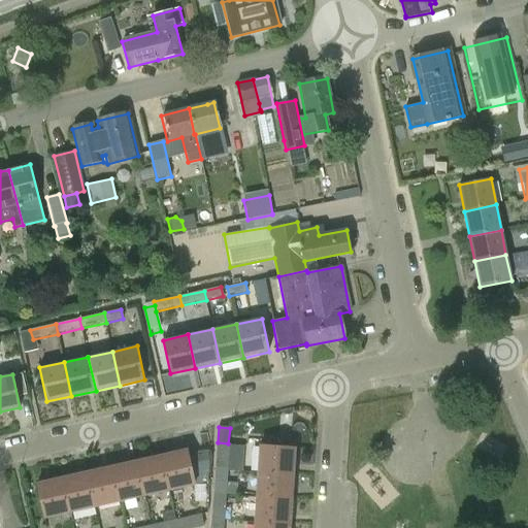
[(215,469),(227,470),(227,468),(237,469),(239,444),(228,443),(218,442),(217,442),(215,469)]
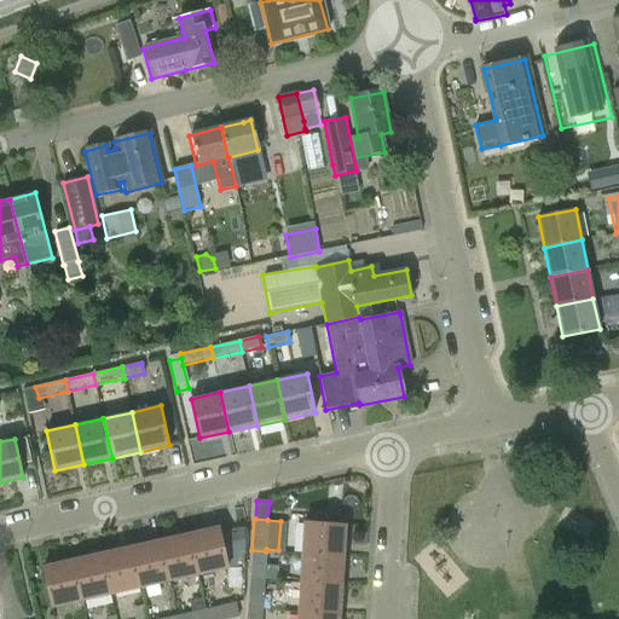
[(302,554),(343,557),(346,526),(305,524),(302,554)]
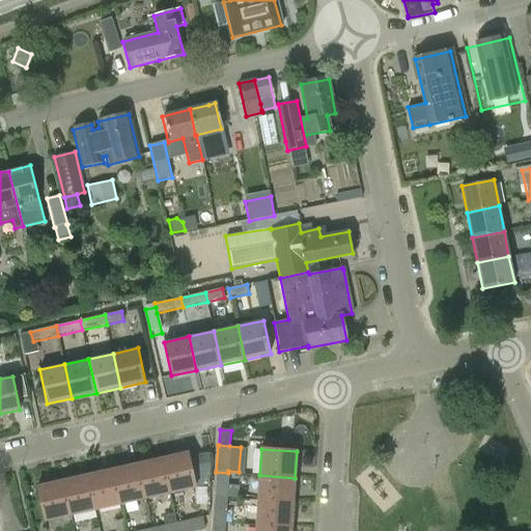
[(161,459),(169,494),(194,487),(187,453),(161,459)]
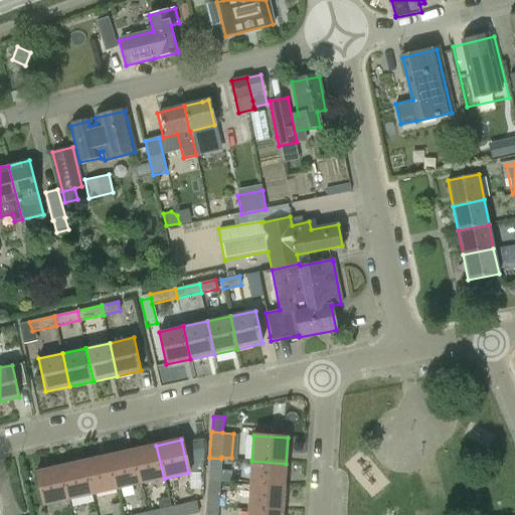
[(133,451),(140,484),(164,479),(156,446),(133,451)]
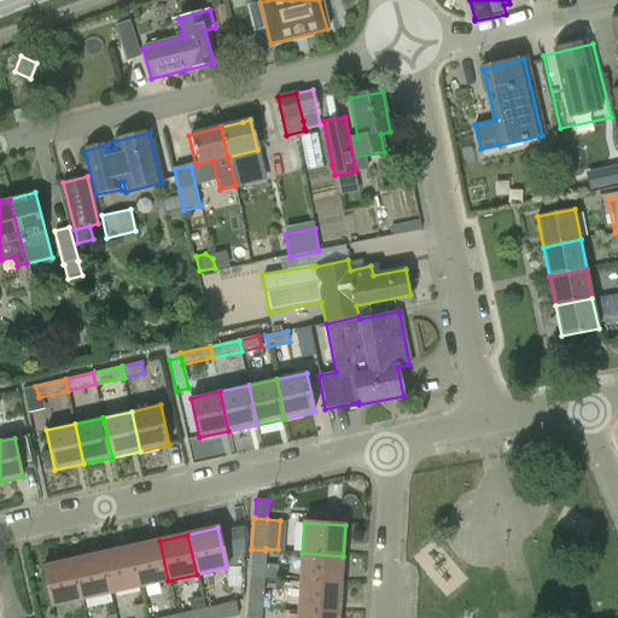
[(130,547),(139,587),(168,581),(159,541),(130,547)]
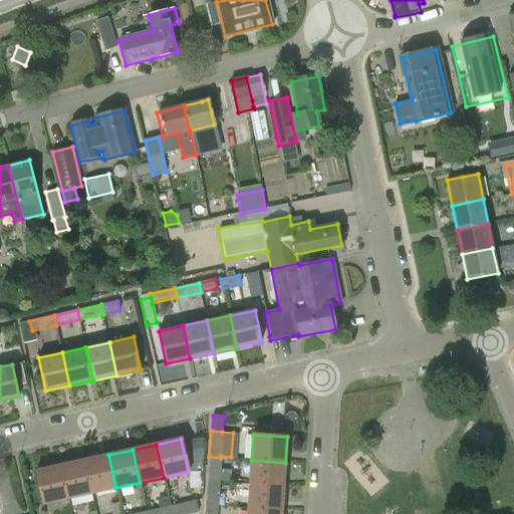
[(108,455),(84,460),(91,493),(115,488),(108,455)]
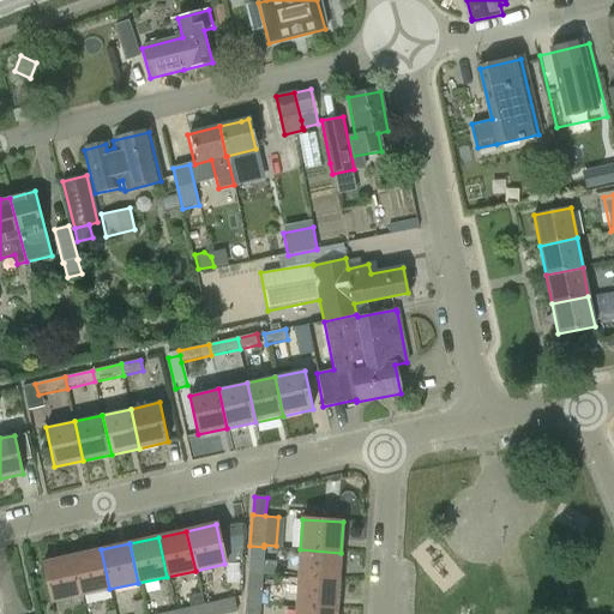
[(109,589),(101,549),(72,557),(82,596),(109,589)]
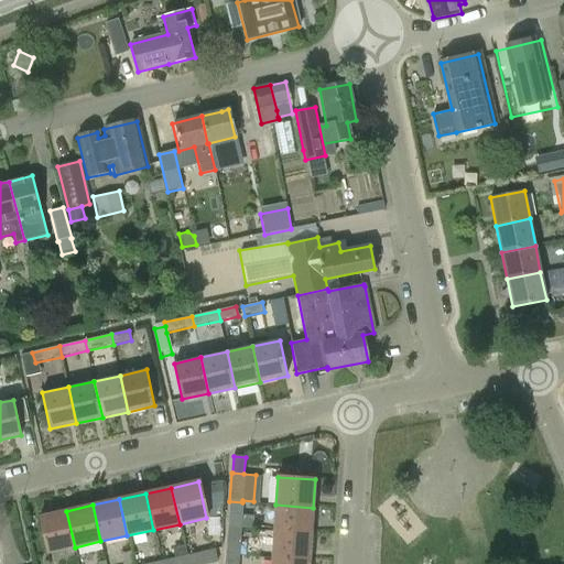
[(273,532),(311,534),(313,508),(275,505),(273,532)]
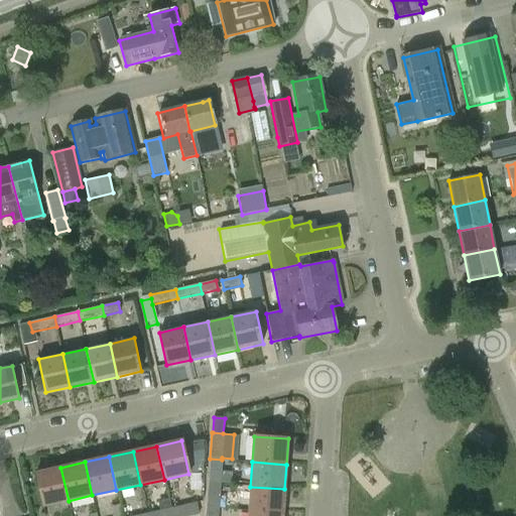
[(43,506),(69,501),(60,468),(36,473),(43,506)]
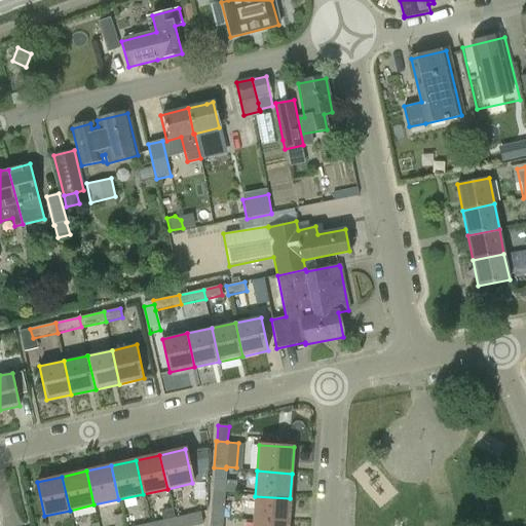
[(225,494),(225,492),(226,479),(213,478),(212,493),(225,494)]
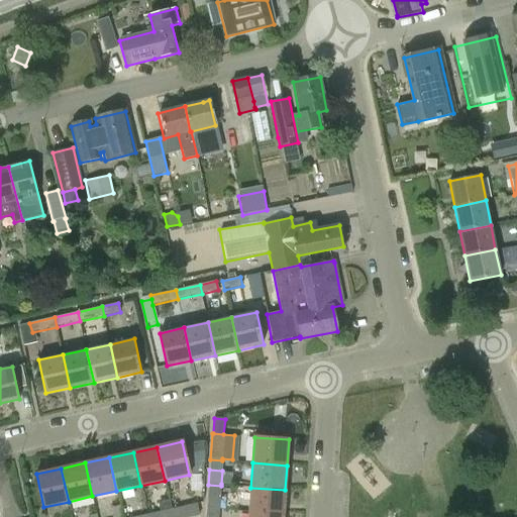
[(232,472),(222,471),(221,484),(231,484),(232,472)]
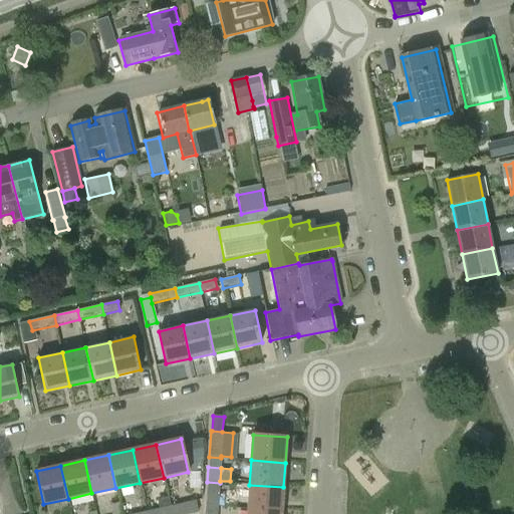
[(220,483),(207,482),(206,495),(205,506),(218,507),(220,483)]
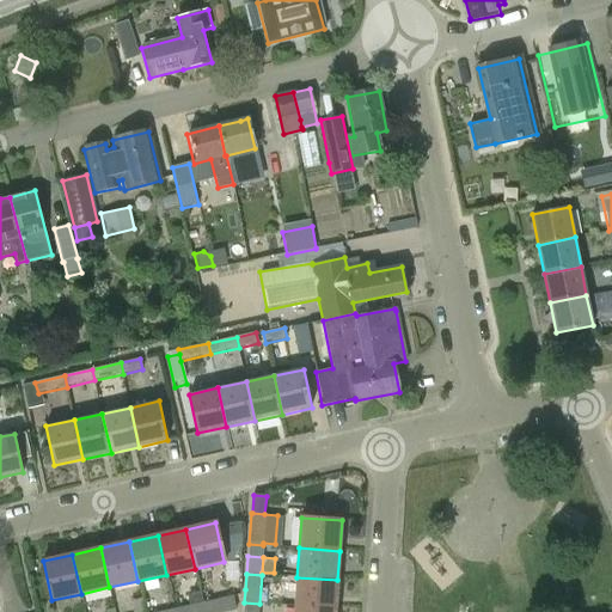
[(294,606),(335,610),(337,580),(297,577),(294,606)]
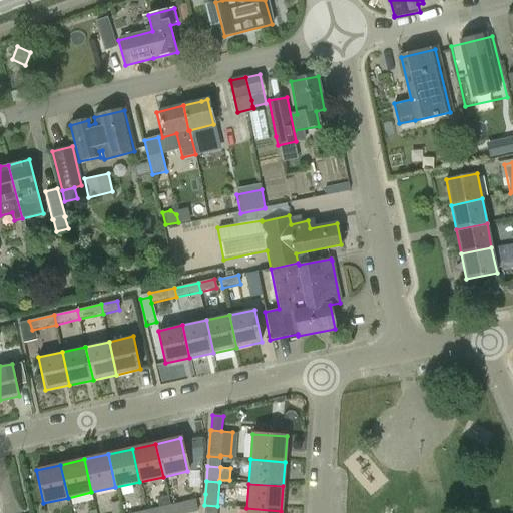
[(145,512),(170,512),(169,505),(167,495),(157,498),(159,507),(145,510),(145,512)]
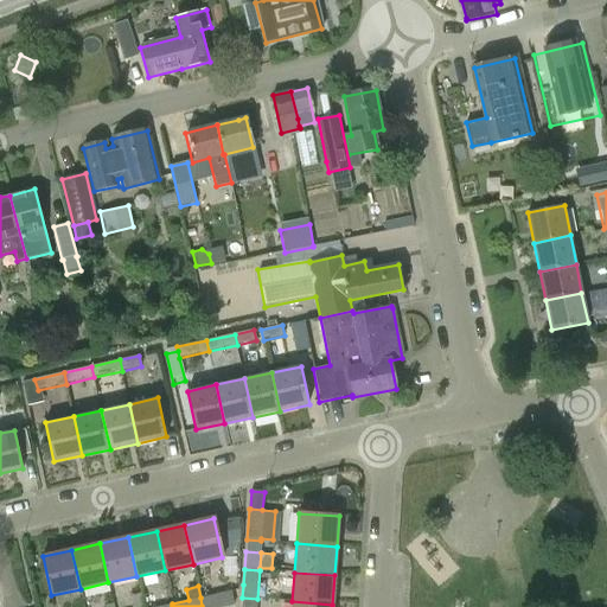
[(231,590),(200,598),(202,606),(227,606),(235,606),(231,590)]
